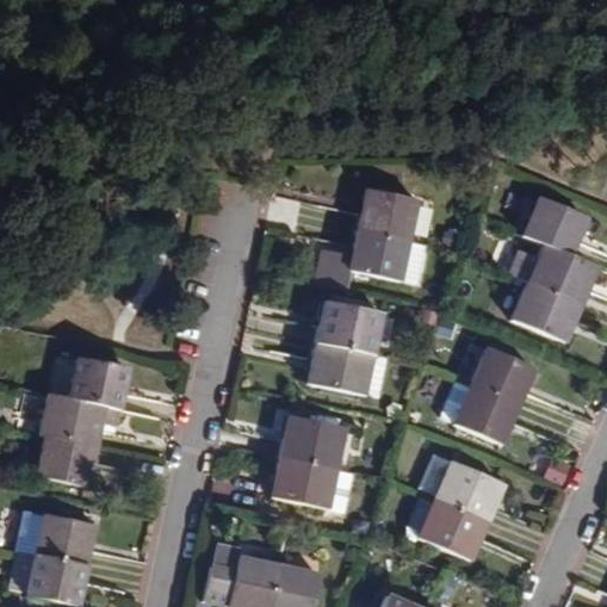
[(361,229),(410,240),(420,199),(370,190),(361,229)]
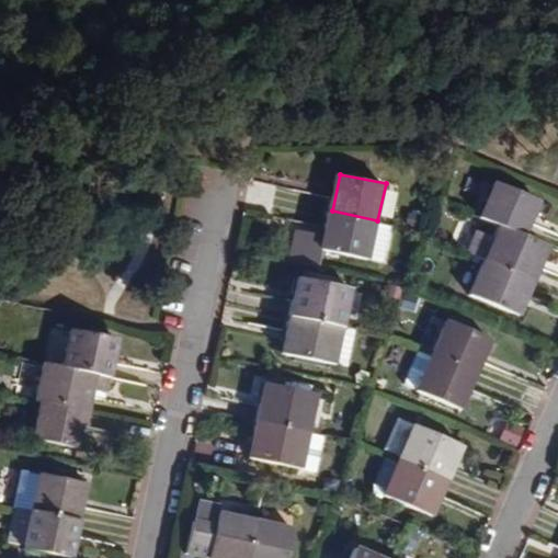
[(482,215),(503,224),(525,232),(539,200),(497,181),(482,215)]
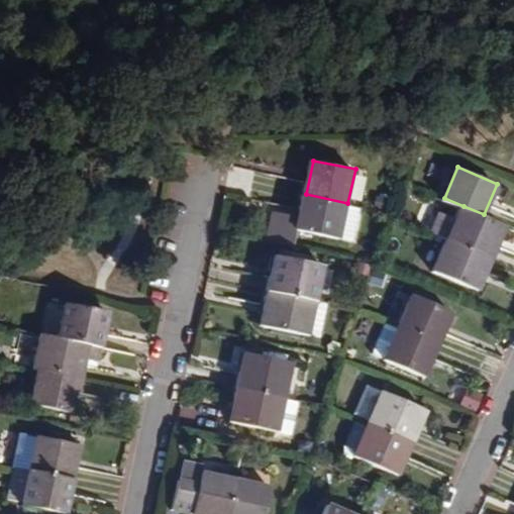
[(347,203),(306,194),(299,229),(304,230),(303,235),(314,237),(315,233),(340,238),(347,203)]
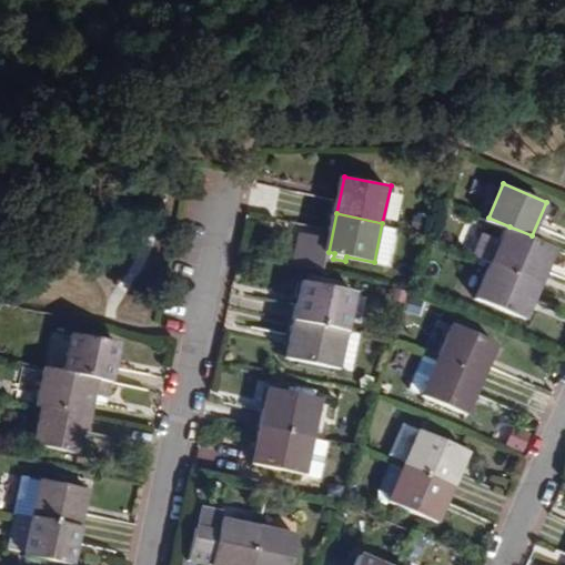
[(391,266),(399,226),(382,223),(374,262),(391,266)]
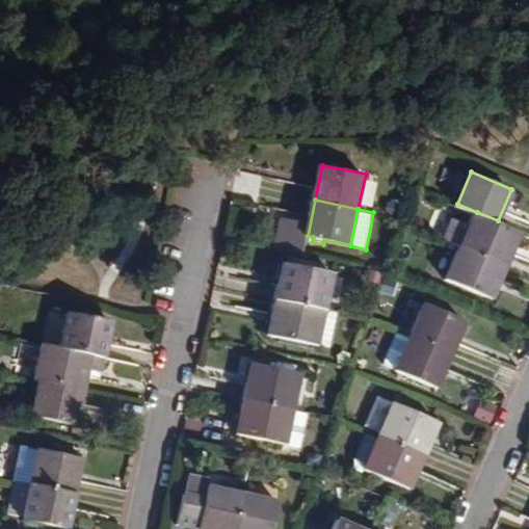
[(522,231),(498,220),(477,212),(472,223),(456,216),(447,238),(463,244),(508,263),(522,231)]
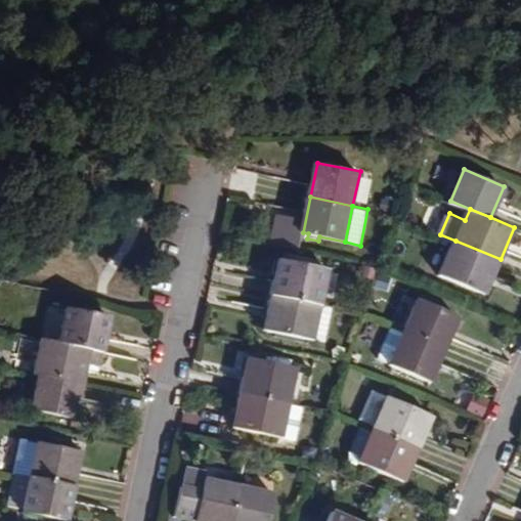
[(486,293),(501,259),(456,241),(442,273),(486,293)]
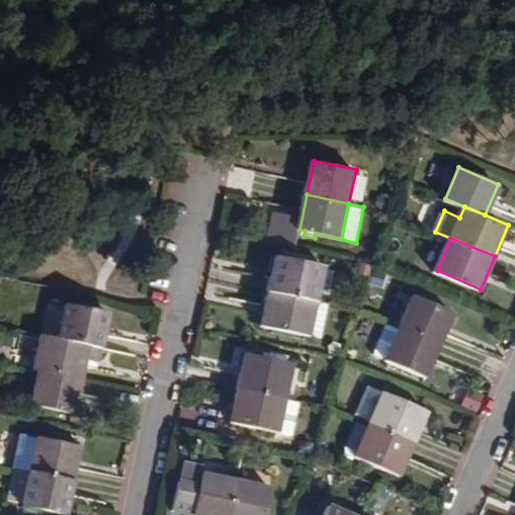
[(270,289),(318,299),(324,267),(276,257),(270,289)]
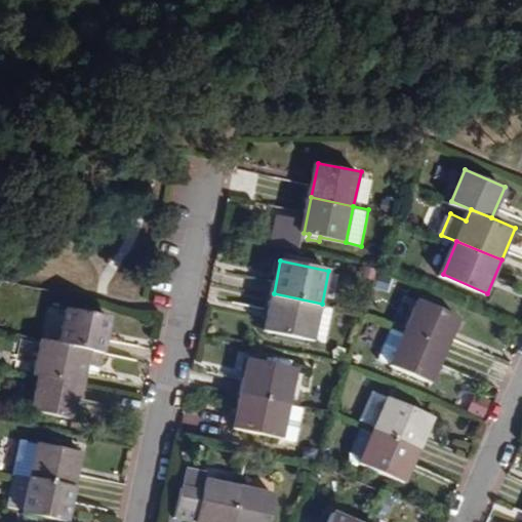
[(335,307),(322,304),(274,293),(266,331),(314,342),(314,339),(328,343),(335,307)]
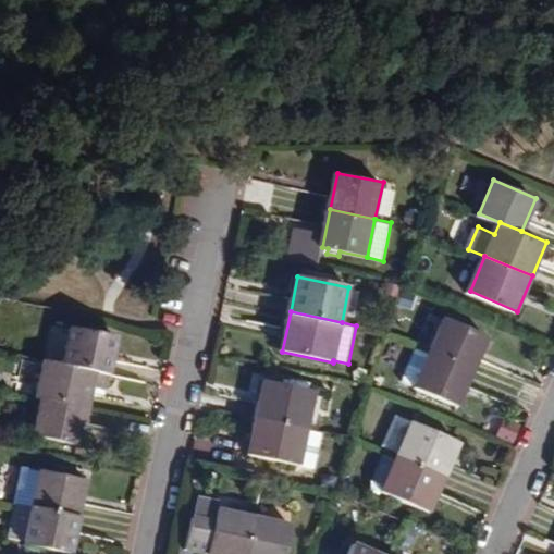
[(430,351),(475,369),(490,335),(444,317),(430,351)]
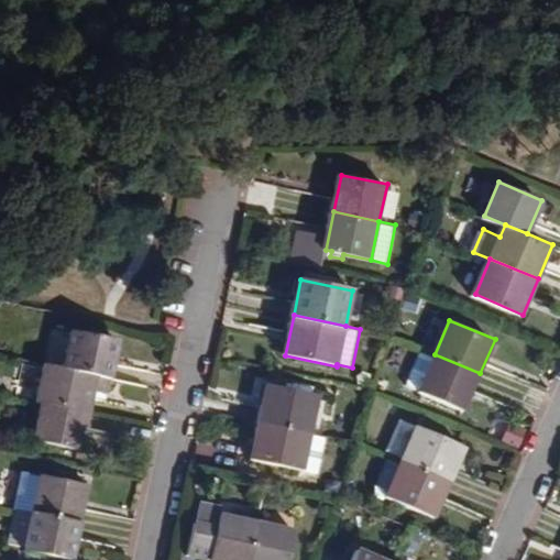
[(73,330),(65,365),(111,374),(118,340),(73,330)]
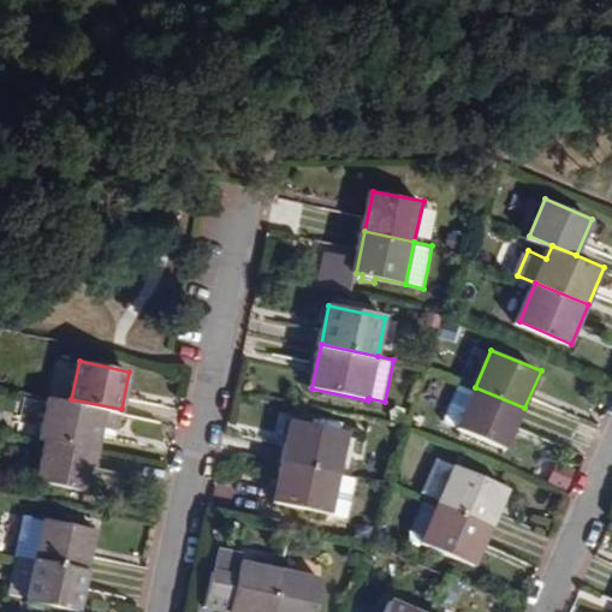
[(507,449),(524,408),(475,387),(459,380),(450,403),(445,420),(458,426),(458,427),(507,449)]
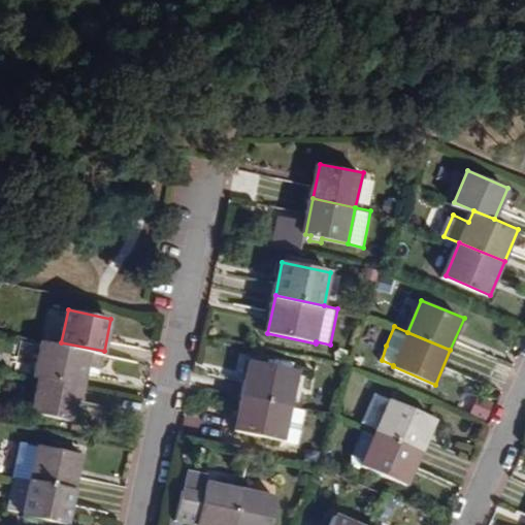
[(101,367),(104,351),(61,342),(43,339),(36,374),(41,375),(85,384),(87,371),(88,364),(101,367)]
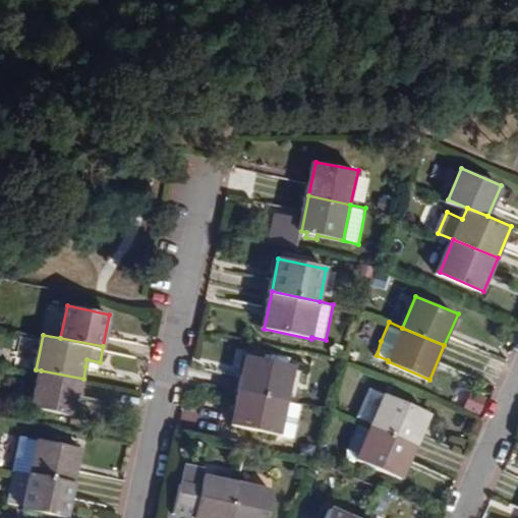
[(246,355),(239,387),(286,397),(293,365),(246,355)]
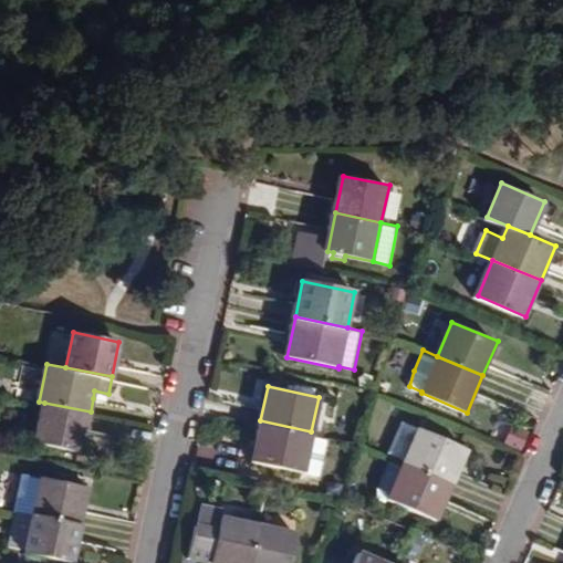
[(93,398),(106,402),(108,394),(94,391),(93,398)]
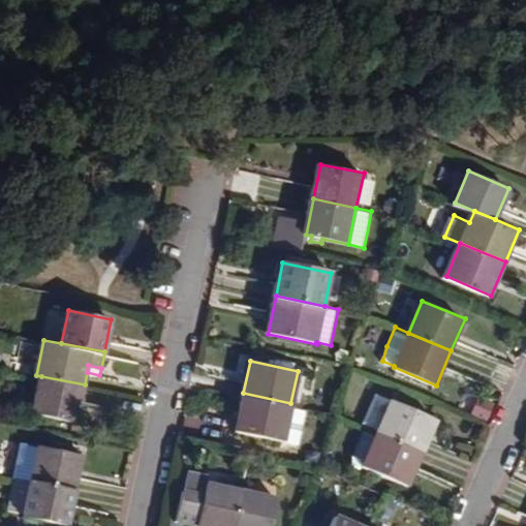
[(76,421),(85,384),(41,376),(34,412),(76,421)]
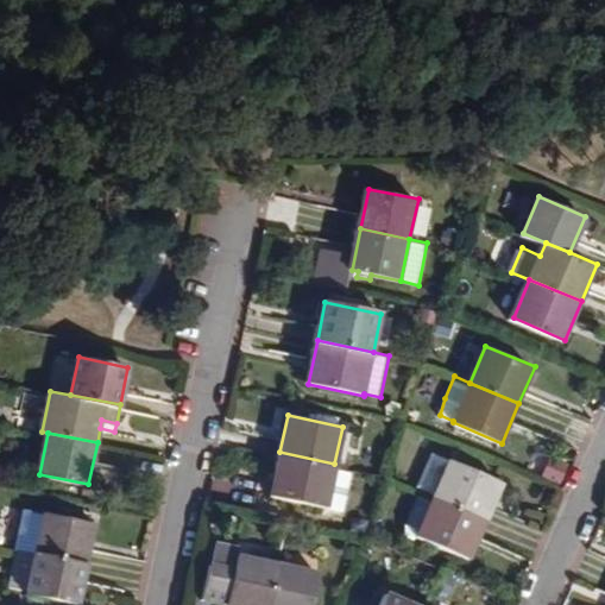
[(334,464),(279,452),(270,496),(326,508),(334,464)]
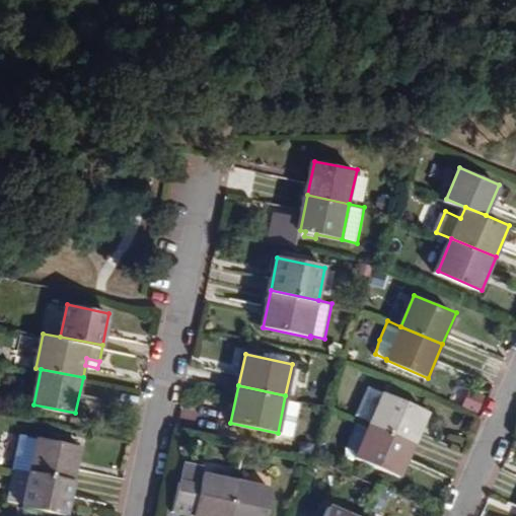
[(370,424),(415,443),(429,411),(384,391),(370,424)]
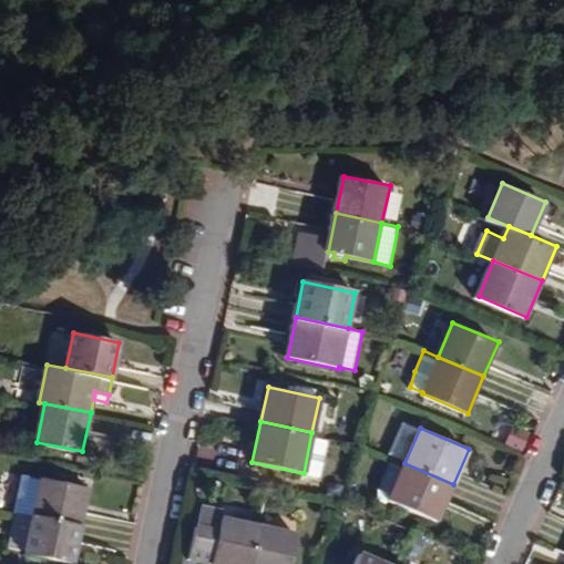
[(215,450),(213,464),(235,469),(237,454),(215,450)]
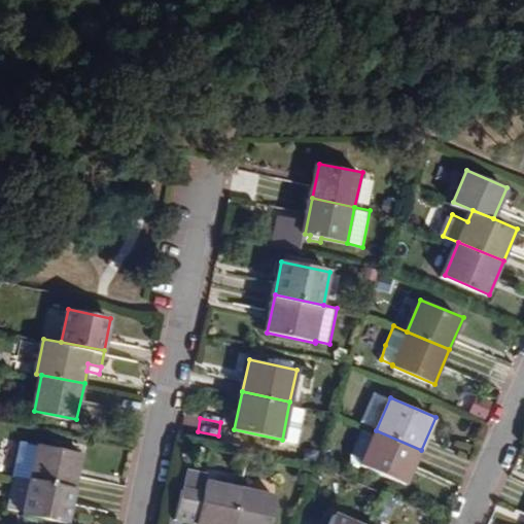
[(407,483),(421,450),(376,430),(362,464),(407,483)]
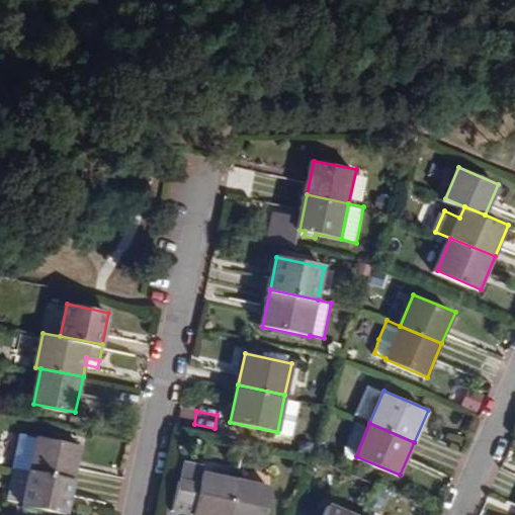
[(31,468),(74,478),(81,446),(23,434),(16,465),(31,468)]
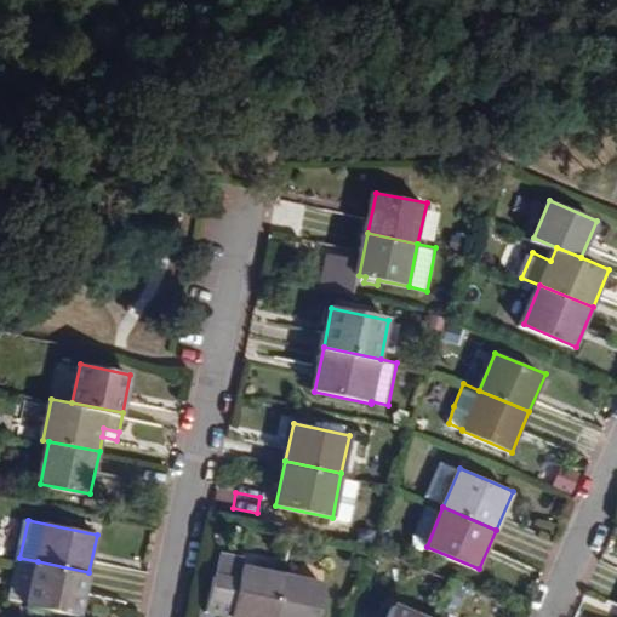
[(218,555),(213,578),(239,583),(243,567),(244,561),(218,555)]
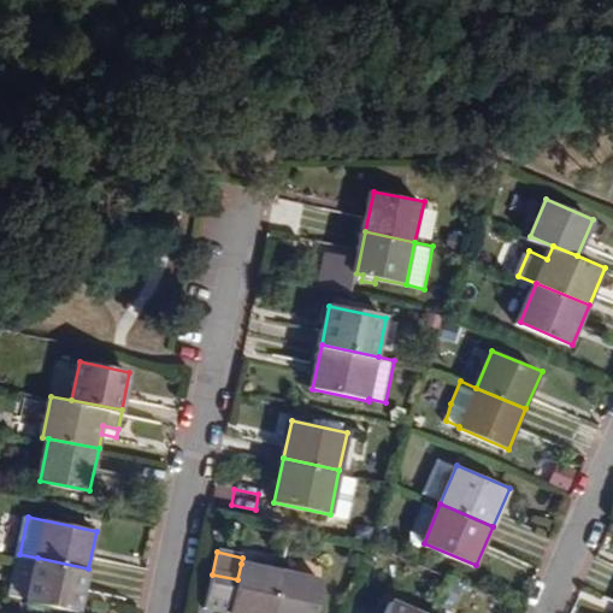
[(29,597),(36,563),(17,558),(9,594),(29,597)]
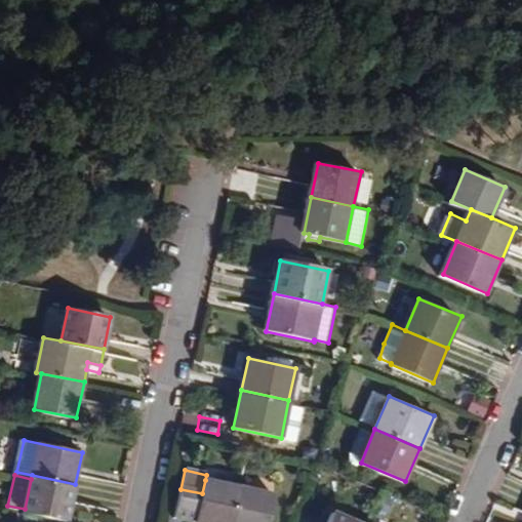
[(68,521),(75,484),(32,475),(31,479),(25,509),(24,512),(68,521)]
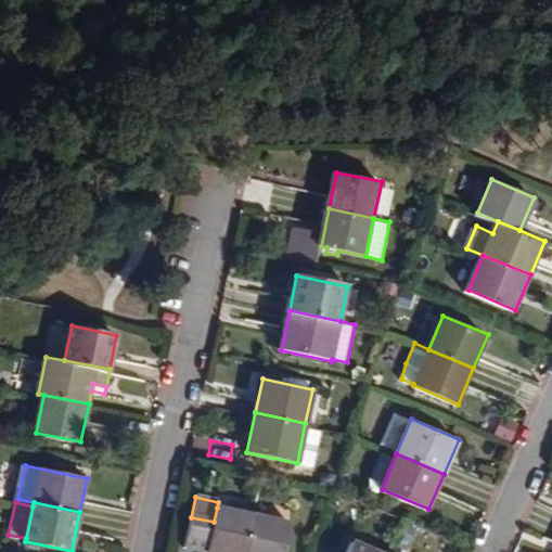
[(245,551),(254,515),(217,508),(214,522),(191,517),(184,550),(194,551),(245,551)]
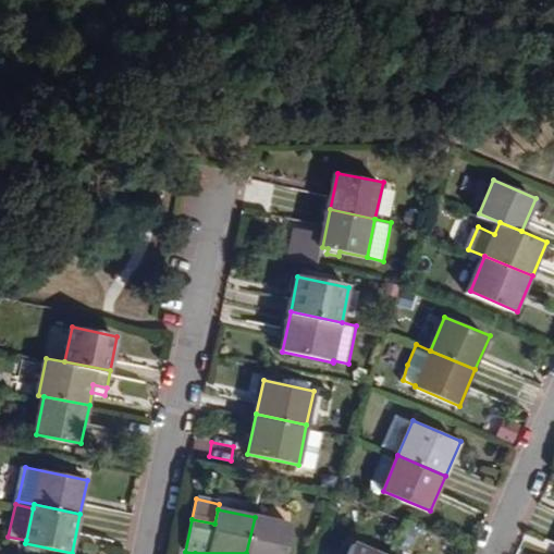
[(283,553),(290,525),(255,517),(246,553),(283,553)]
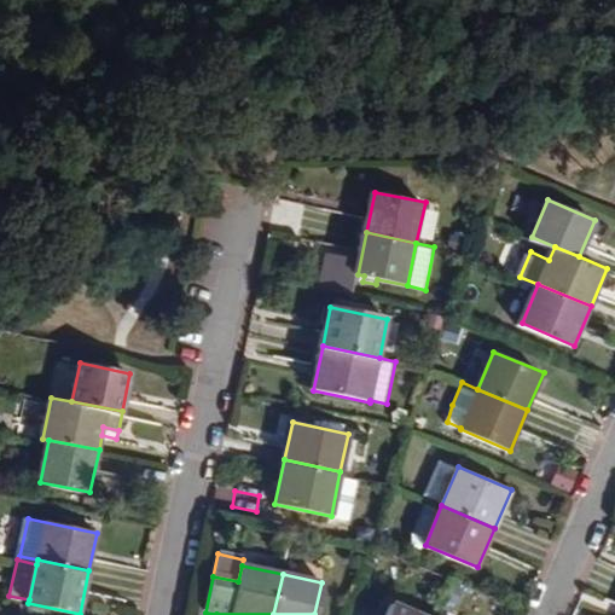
[(387,614),(417,614),(392,604),(387,614)]
